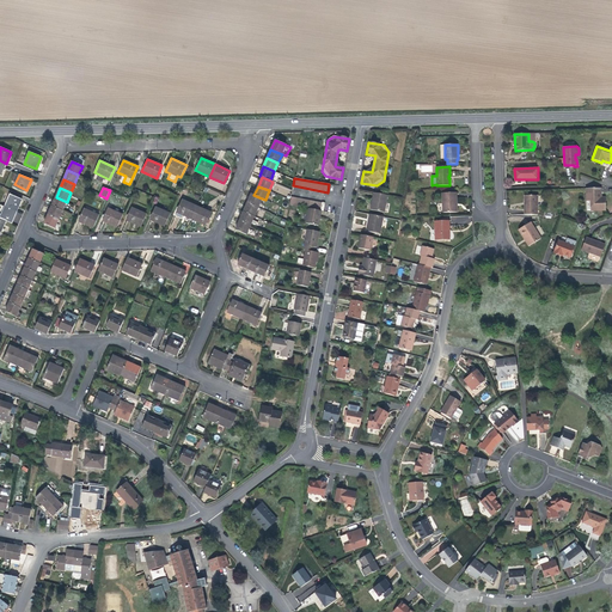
[(601,188),(586,189),(587,201),(591,201),(591,210),(606,210),(605,201),(601,201),(601,197),(601,188)]
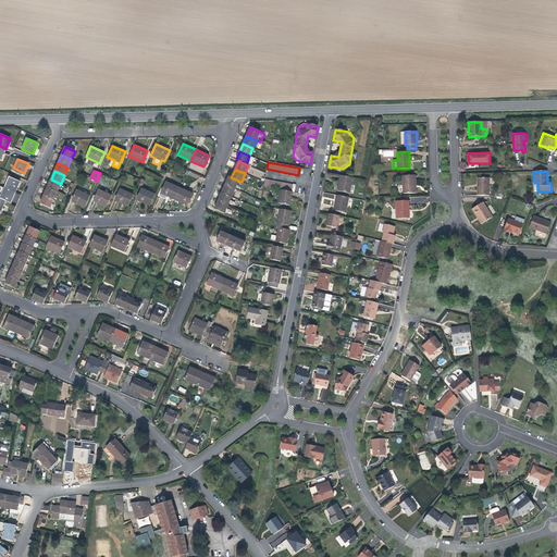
[(353,177),(341,175),(337,192),(349,194),(353,177)]
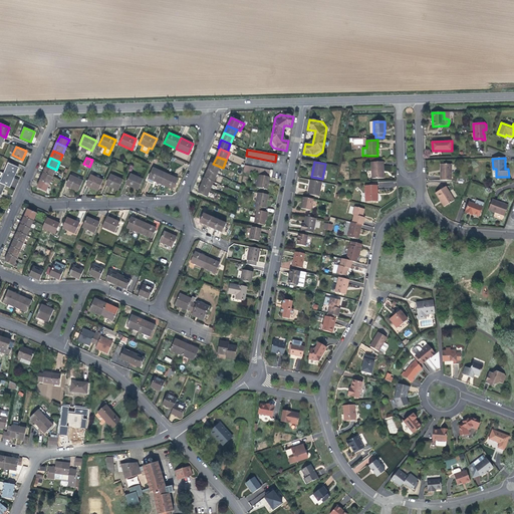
[(383,178),(383,162),(371,162),(372,179),(383,178)]
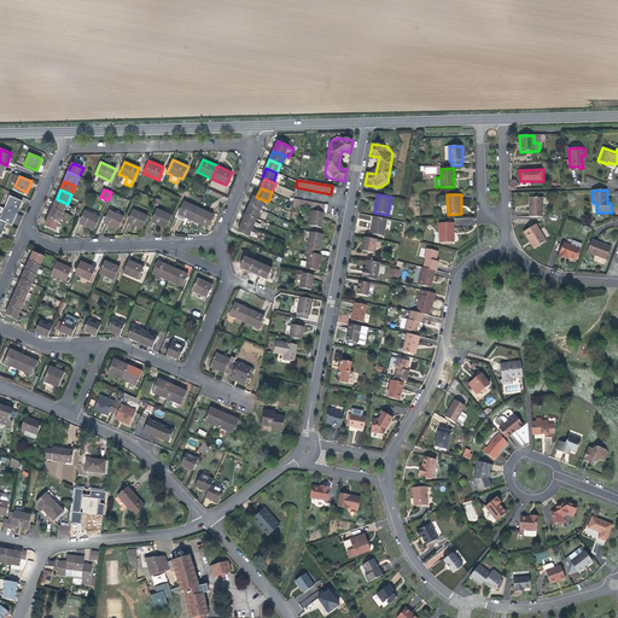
[(261,209),(264,200),(256,197),(254,196),(250,204),(261,209)]
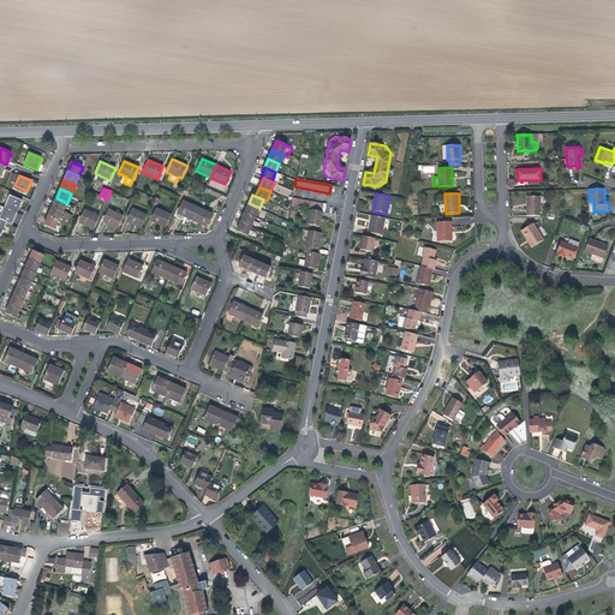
[(10,196),(5,208),(17,213),(22,201),(10,196)]
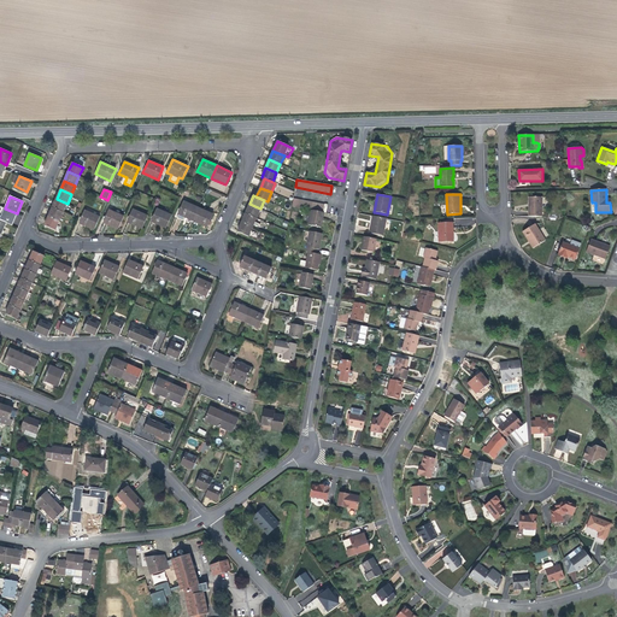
[(541,217),(542,198),(530,197),(530,206),(529,206),(528,216),(541,217)]
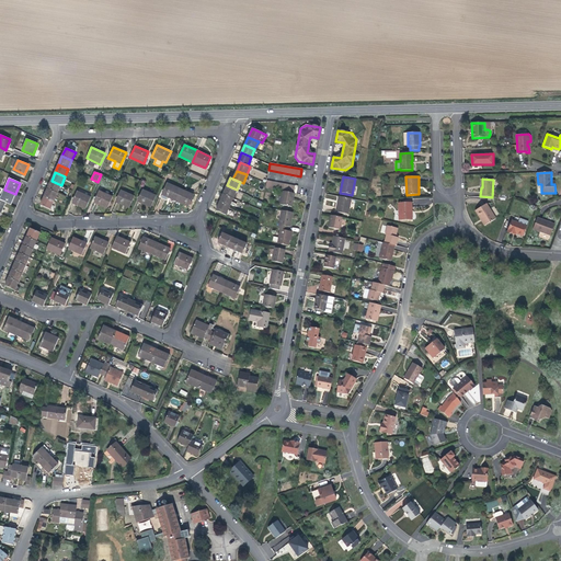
[(61,185),(52,181),(47,189),(57,193),(61,185)]
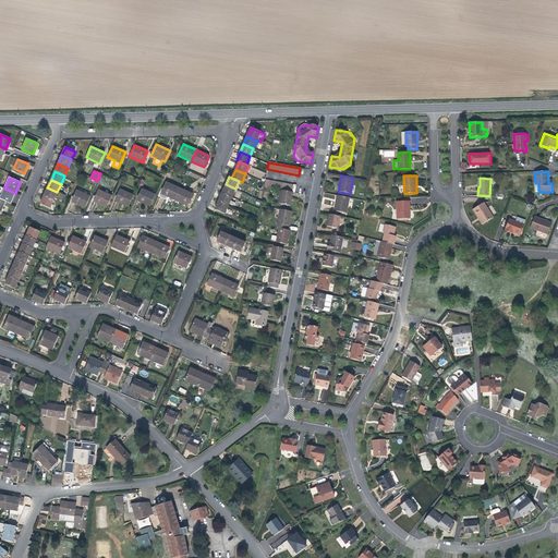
[(280,190),(292,193),(292,192),(291,192),(293,185),(265,180),(264,186),(280,190)]
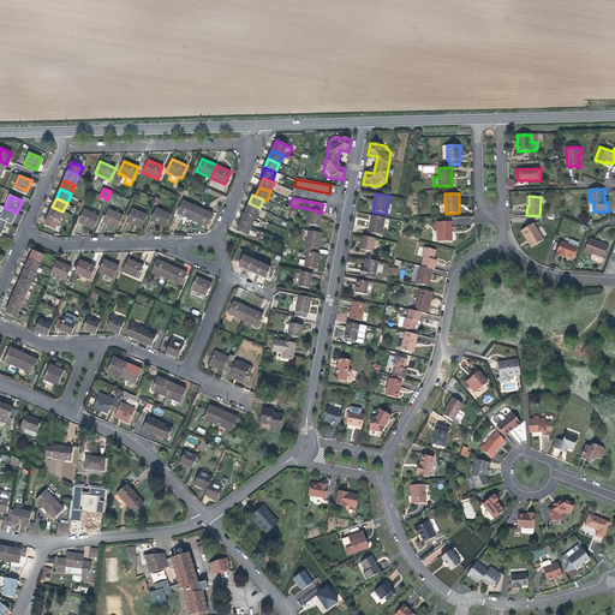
[(178,213),(192,220),(198,208),(183,201),(178,213)]
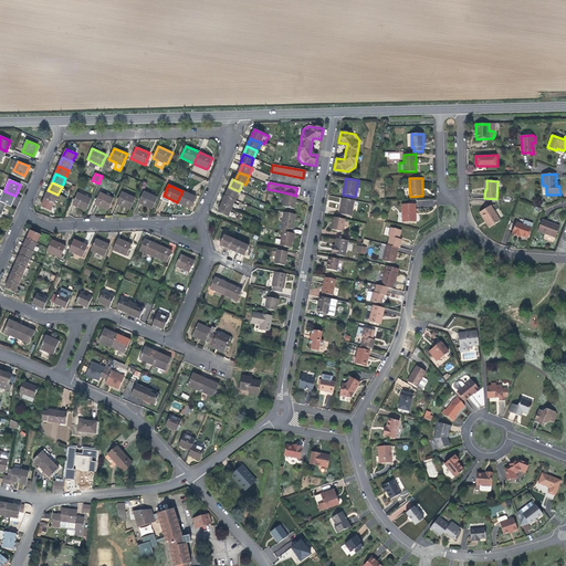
[(226,196),(236,200),(239,191),(229,187),(226,196)]
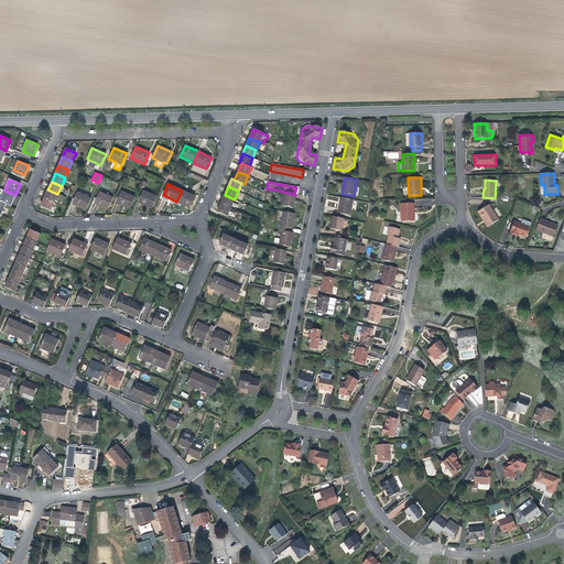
[(57,194),(47,190),(44,198),(54,203),(57,194)]
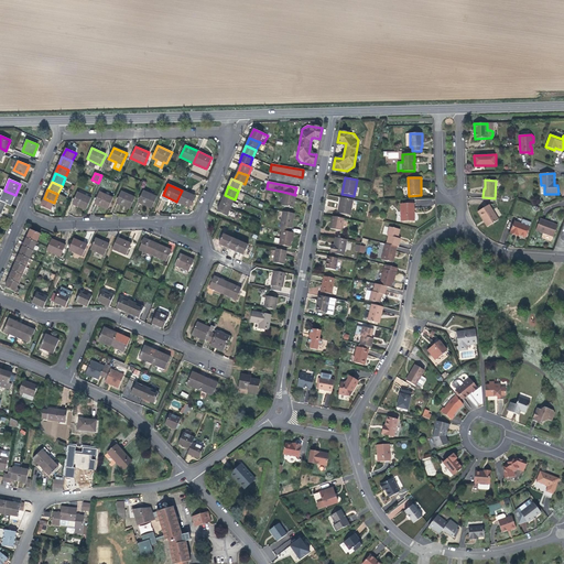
[(137,202),(152,208),(156,197),(142,190),(137,202)]
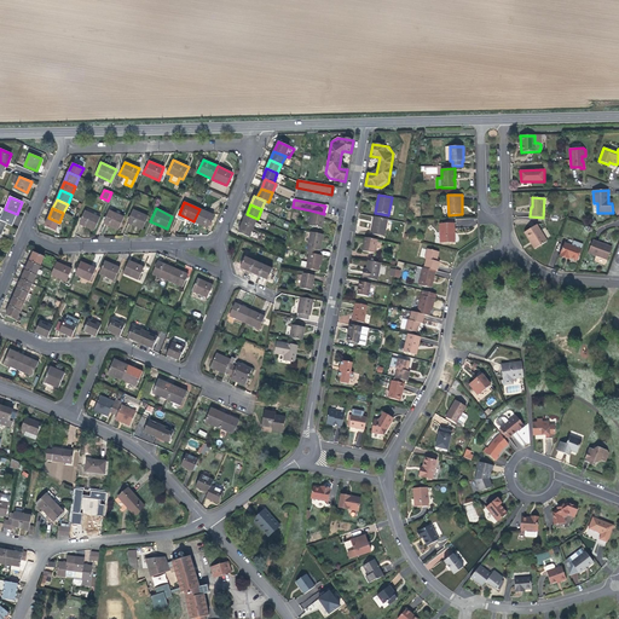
[(5,209),(3,214),(0,219),(0,220),(6,224),(12,226),(17,214),(5,209)]
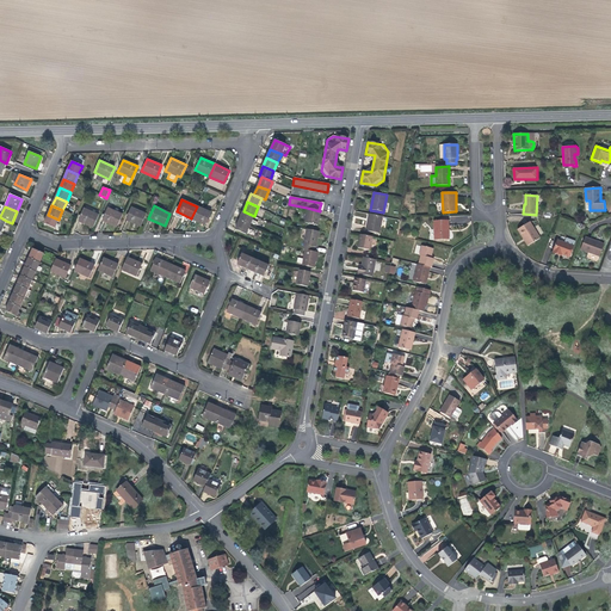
[(197,207),(191,218),(205,224),(211,213),(197,207)]
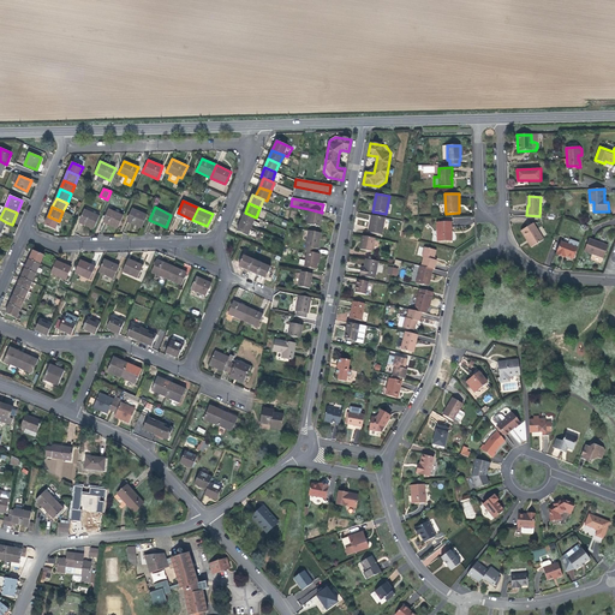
[(102,222),(118,228),(123,216),(108,209),(106,216),(103,215),(102,219),(103,220),(102,222)]
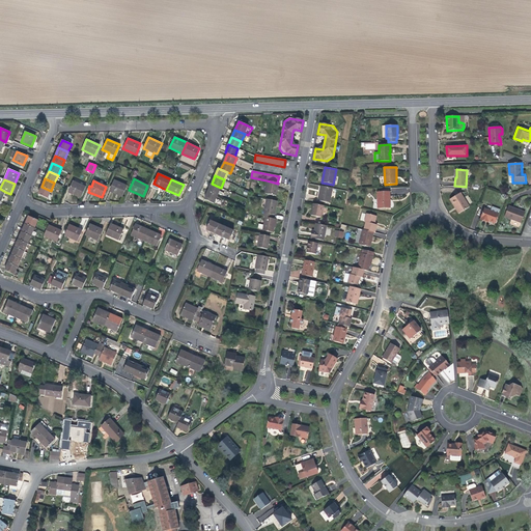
[(110,191),(122,197),(127,186),(114,180),(110,191)]
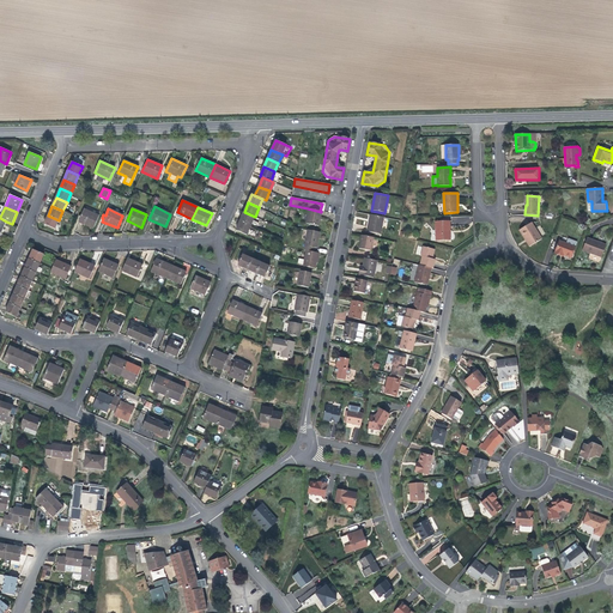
[(319,226),(321,212),(308,208),(305,223),(319,226)]
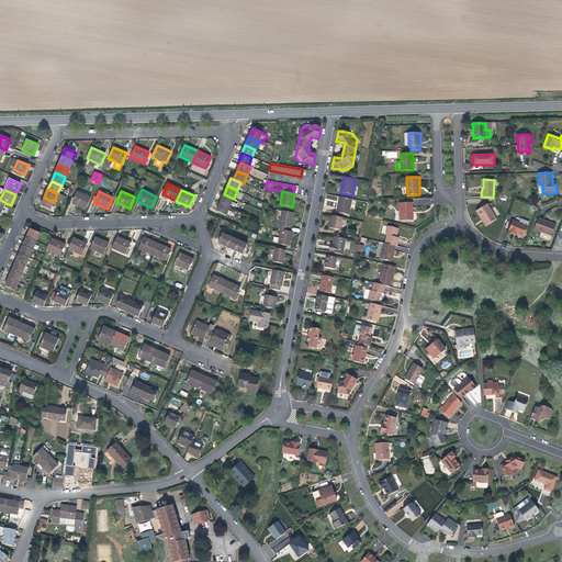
[(71,203),(86,210),(91,198),(77,192),(71,203)]
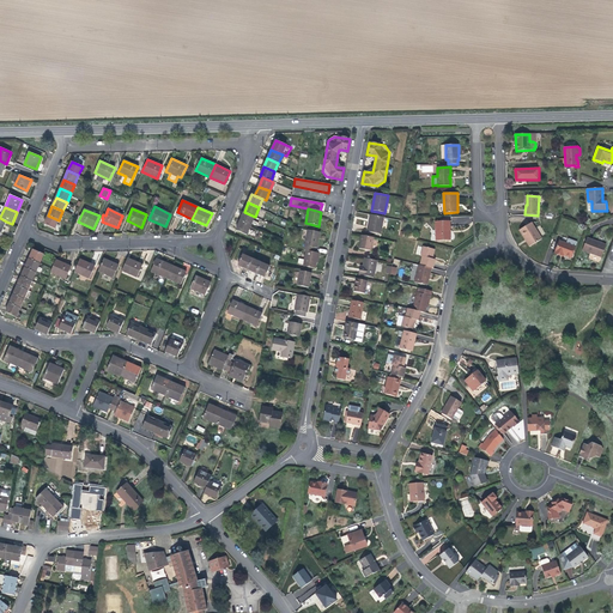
[(241,220),(252,225),(255,217),(244,212),(241,220)]
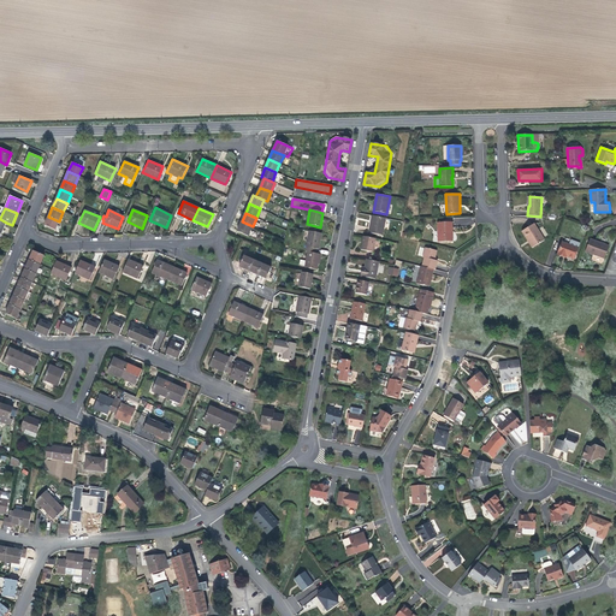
[(383,236),(386,218),(372,215),(368,232),(383,236)]
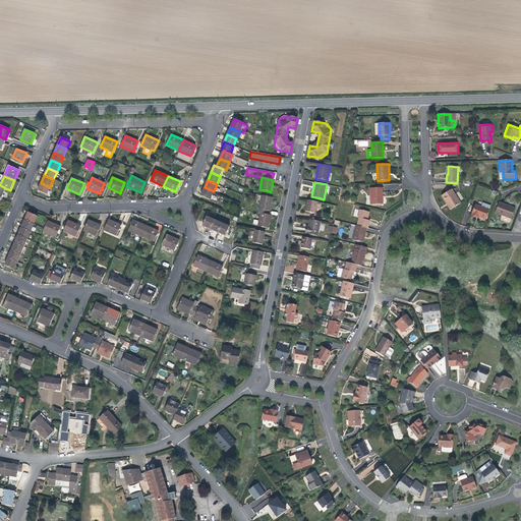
[(50,187),(41,183),(38,190),(47,194),(50,187)]
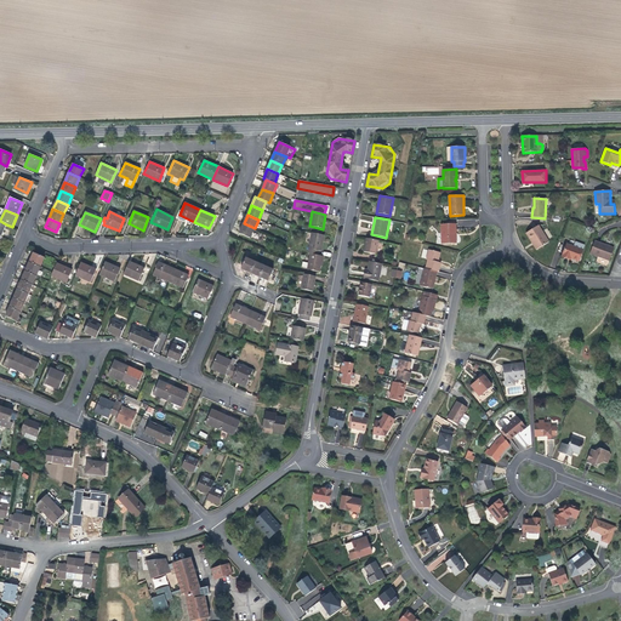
[(250,238),(255,228),(244,223),(239,233),(250,238)]
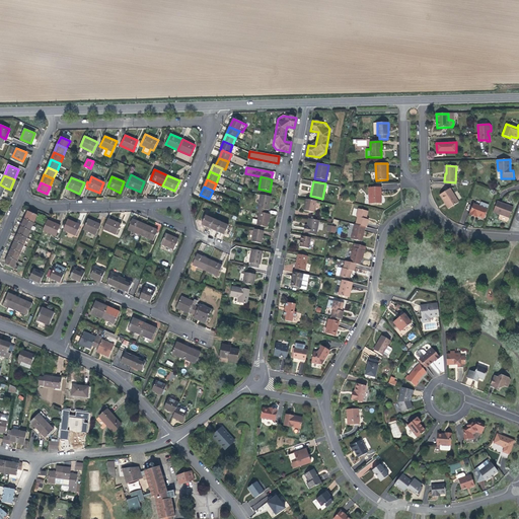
[(381,187),(369,188),(369,204),(380,204),(380,196),(381,195),(381,187)]
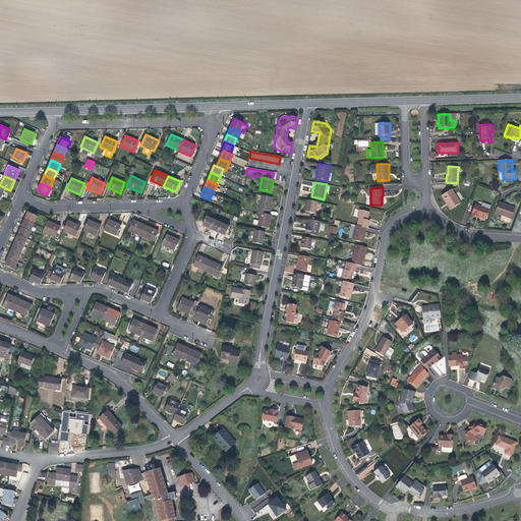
[(460,204),(452,189),(442,195),(450,210),(460,204)]
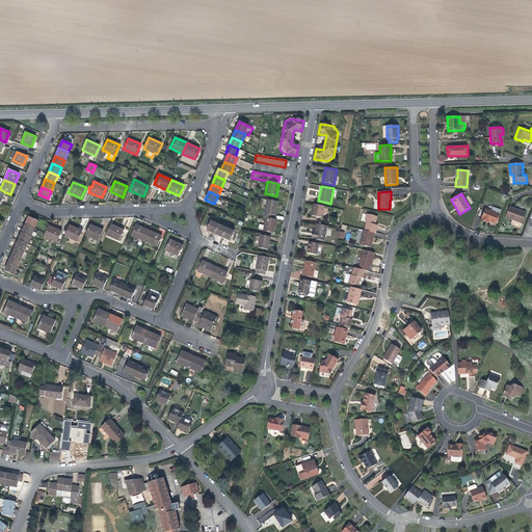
[(275,215),(277,202),(267,200),(264,217),(266,218),(271,219),(272,215),(275,215)]
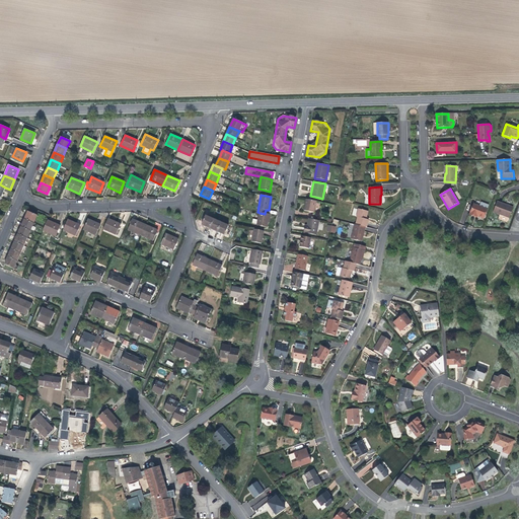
[(316,201),(306,199),(304,211),(314,213),(316,201)]
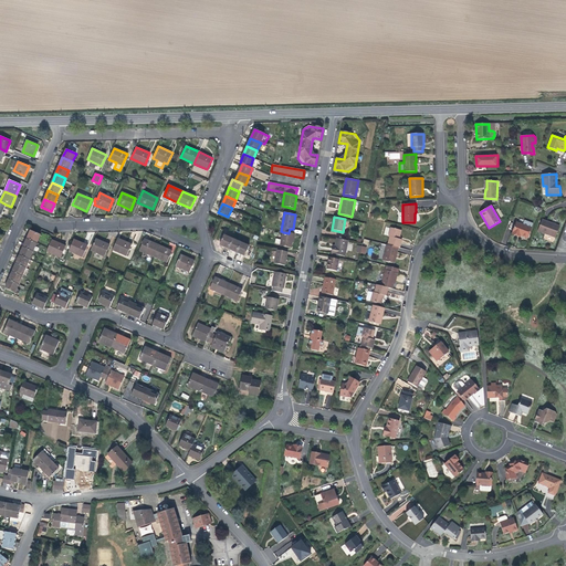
[(559,226),(542,220),(538,231),(555,238),(559,226)]
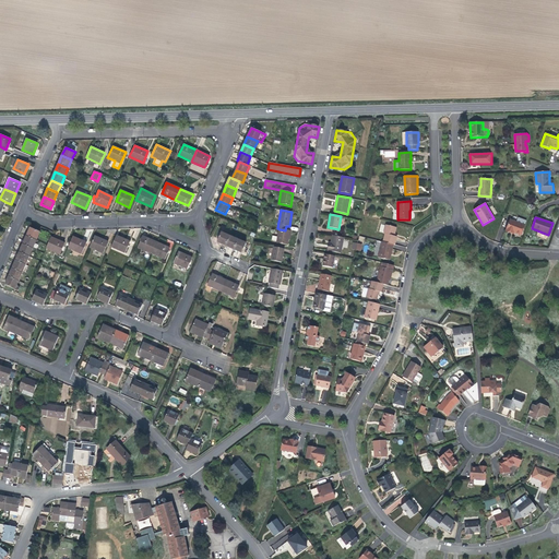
[(524,225),(510,219),(506,230),(512,233),(512,232),(514,233),(521,235),(524,225)]
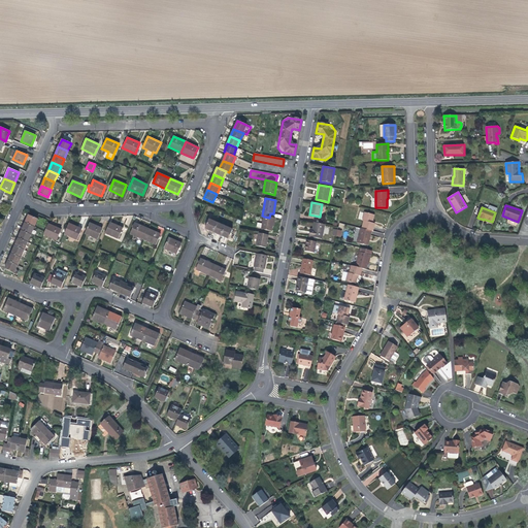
[(372,223),(374,215),(364,212),(362,221),(363,221),(362,228),(371,231),(373,231),(375,224),(372,223)]
